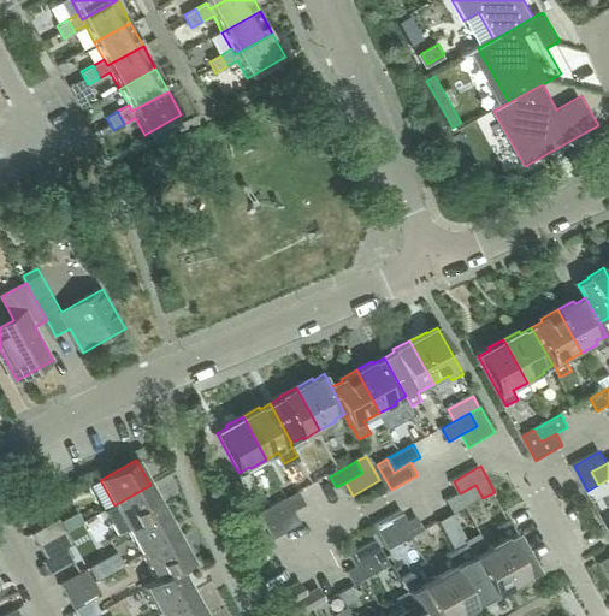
[(166,513),(151,485),(114,505),(116,507),(107,511),(120,535),(129,531),(130,532),(166,513)]
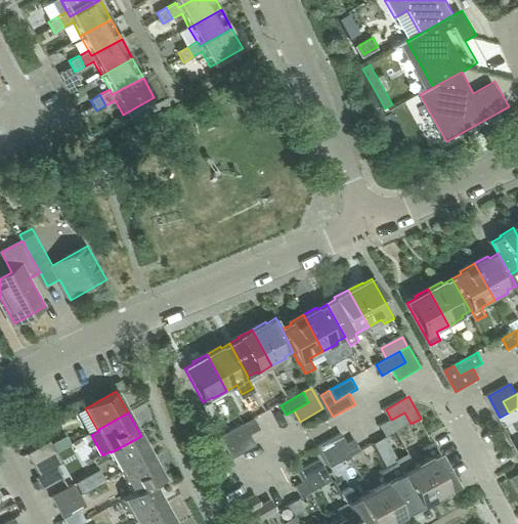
[(388,436),(411,424),(404,412),(391,420),(382,425),(388,436)]
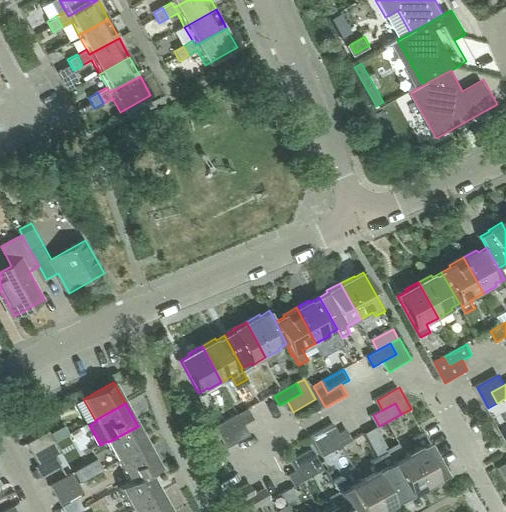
[(232,431),(244,424),(254,419),(249,409),(227,422),(232,431)]
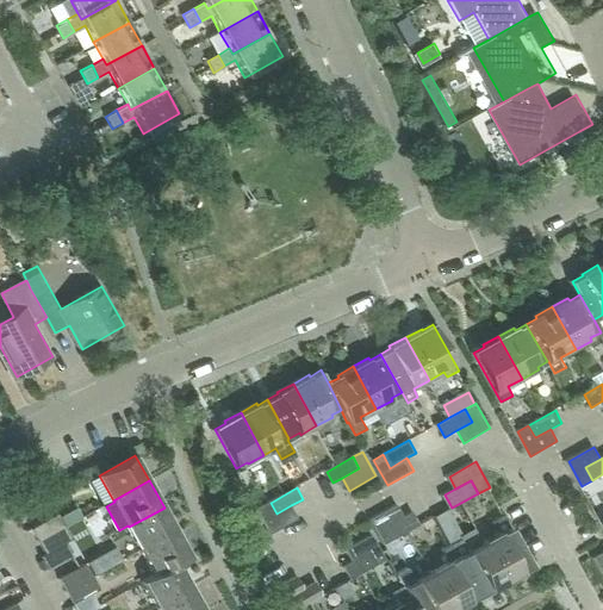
[(298,518),(291,505),(277,514),(271,503),(259,509),(273,533),(298,518)]
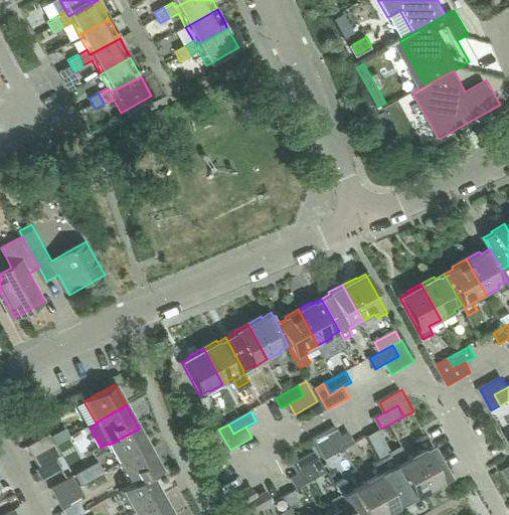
[(326,459),(334,455),(328,444),(342,437),(336,425),(315,438),(326,459)]
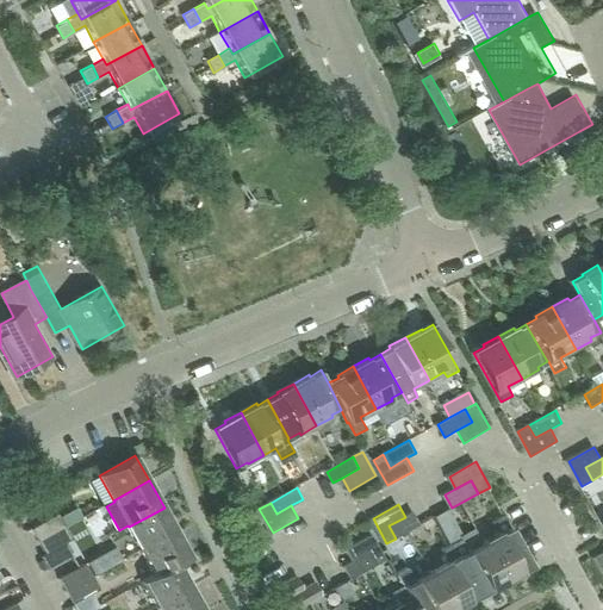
[(62,517),(67,526),(84,517),(79,508),(62,517)]
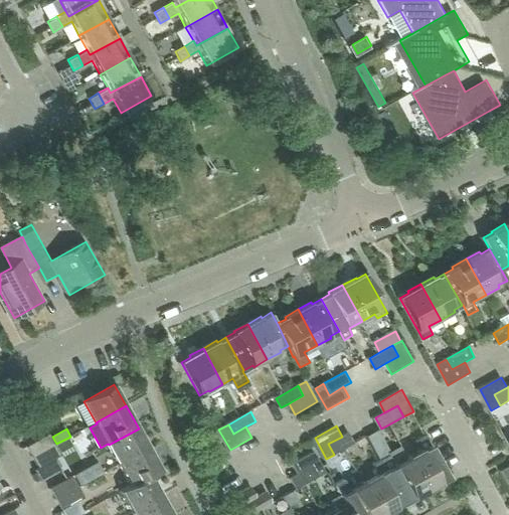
[(151,450),(139,428),(109,445),(121,466),(151,450)]
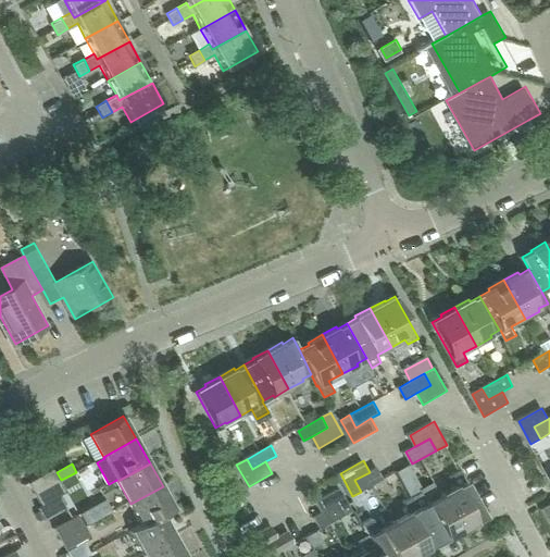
[(361,492),(385,479),(378,467),(370,472),(354,480),(361,492)]
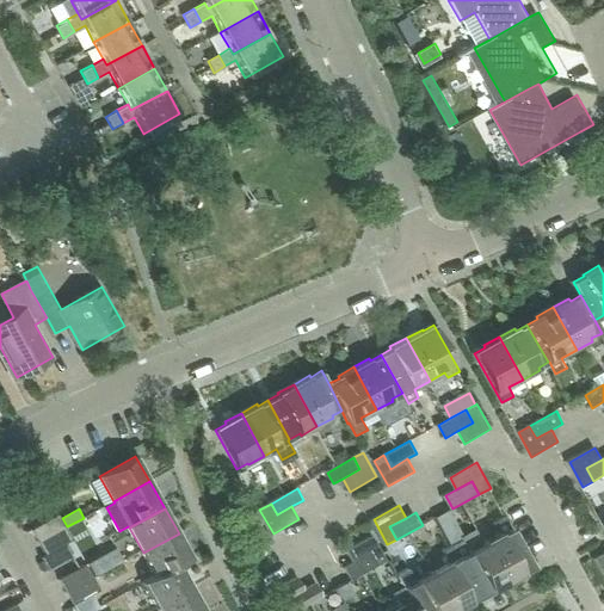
[(438,518),(453,545),(480,597),(491,591),(492,593),(507,585),(485,542),(469,550),(464,539),(449,512),(438,518)]
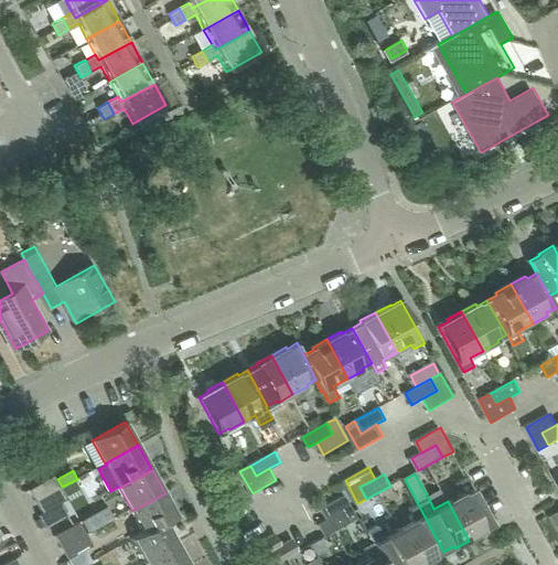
[(31,490),(32,490),(38,501),(62,488),(55,477),(31,490)]
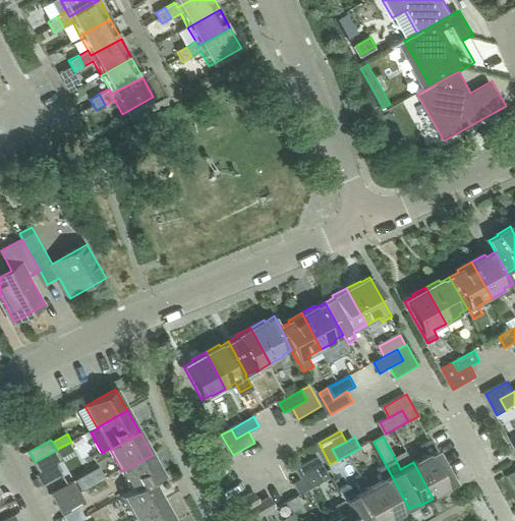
[(420,447),(425,456),(413,462),(433,499),(447,490),(446,488),(455,483),(438,451),(432,441),(420,447)]
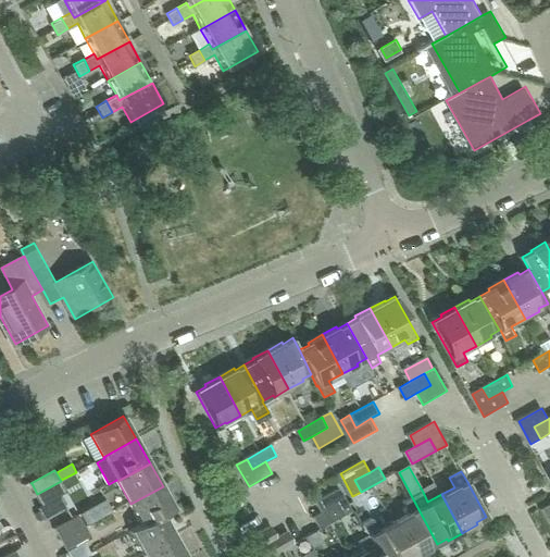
[(66,492),(61,481),(37,494),(44,505),(39,508),(46,520),(69,507),(62,494),(66,492)]
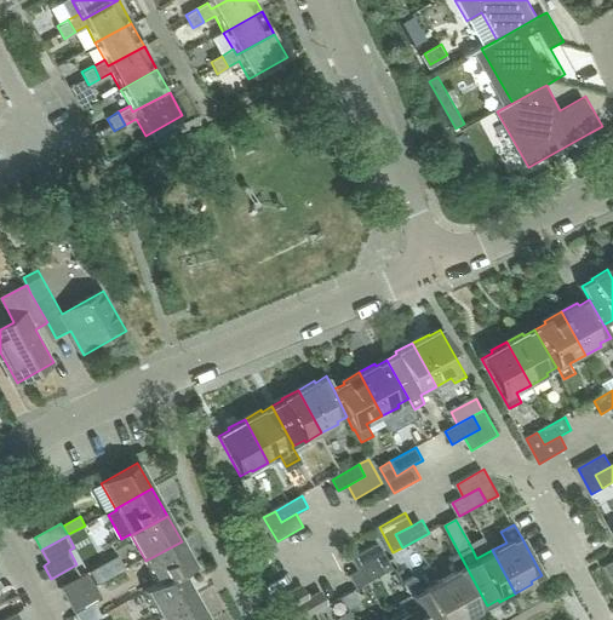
[(145,561),(159,584),(181,573),(195,566),(182,541),(145,561)]
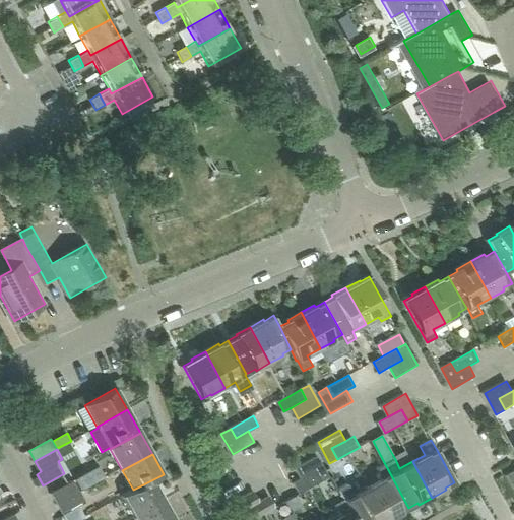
[(297,467),(303,478),(316,470),(323,481),(331,476),(319,455),(297,467)]
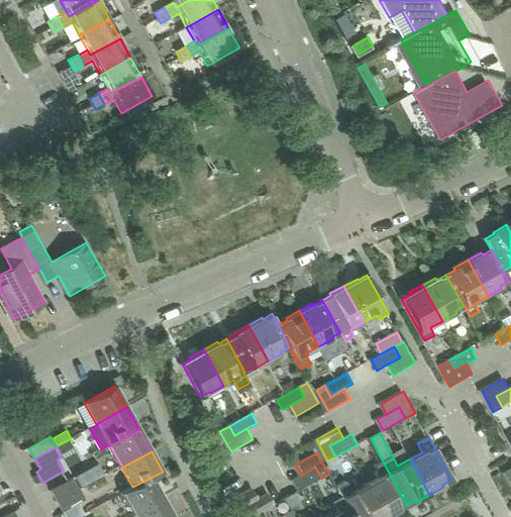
[(378,473),(379,476),(366,484),(383,516),(388,516),(399,512),(398,509),(406,505),(383,461),(378,464),(378,473)]
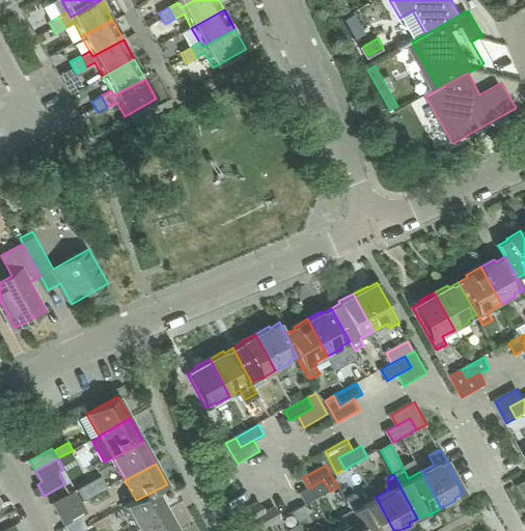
[(323,480),(309,488),(301,493),(307,504),(330,492),(323,480)]
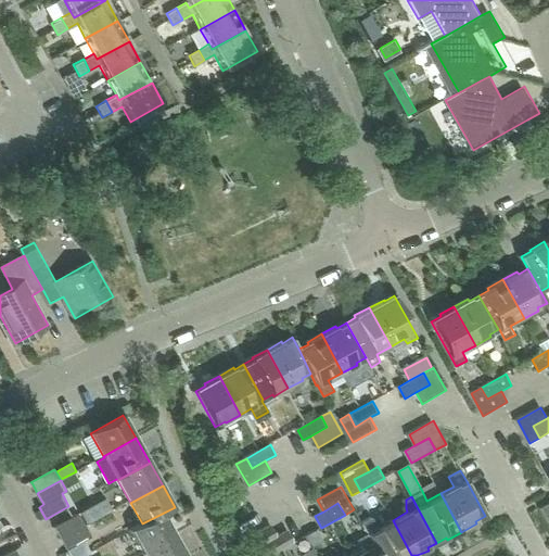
[(129,531),(142,554),(145,553),(175,536),(162,514),(142,523),(129,531)]
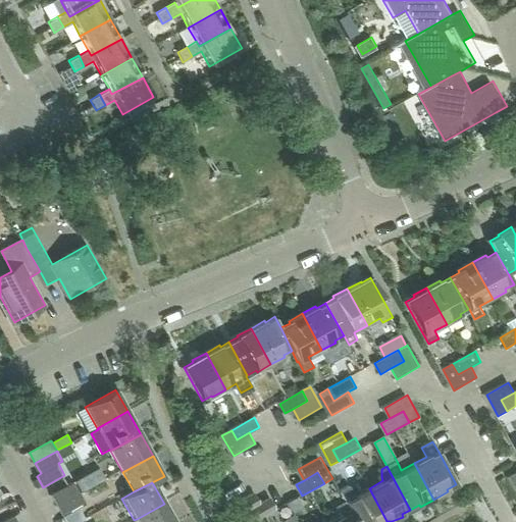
[(75,483),(53,496),(59,507),(81,494),(75,483)]
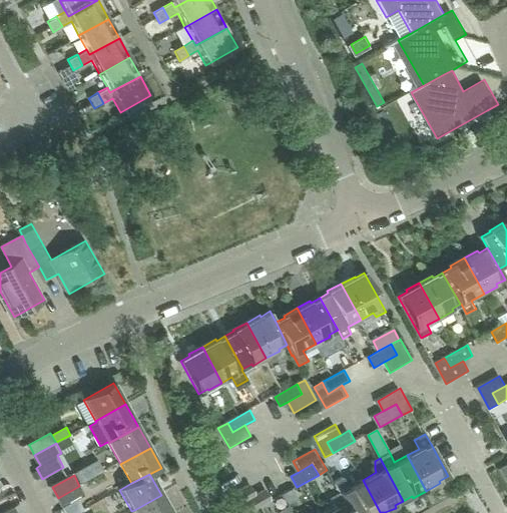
[(380,512),(363,480),(350,486),(346,478),(336,483),(342,493),(348,504),(352,512),(380,512)]
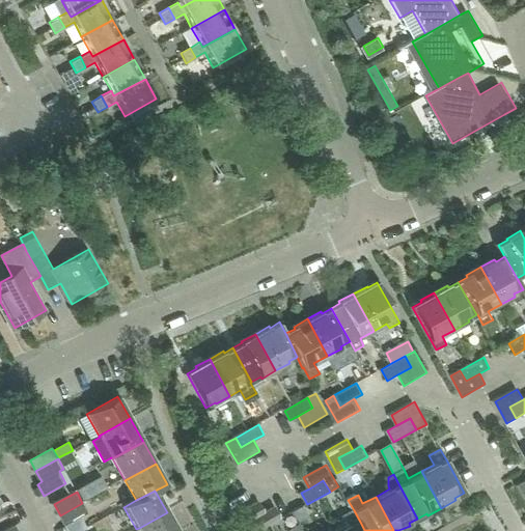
[(266,512),(259,501),(237,514),(245,530),(256,530),(251,520),(266,512)]
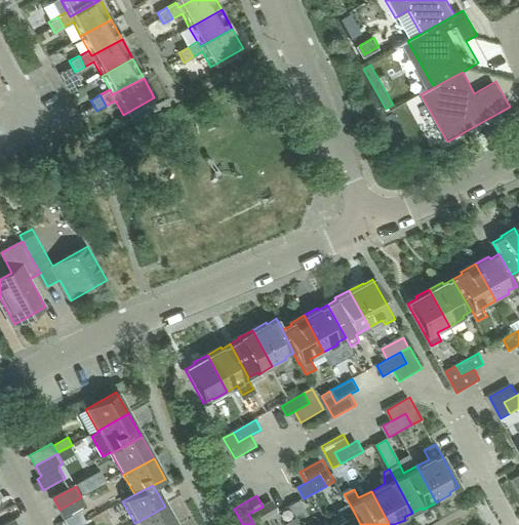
[(87,508),(81,497),(60,510),(65,520),(87,508)]
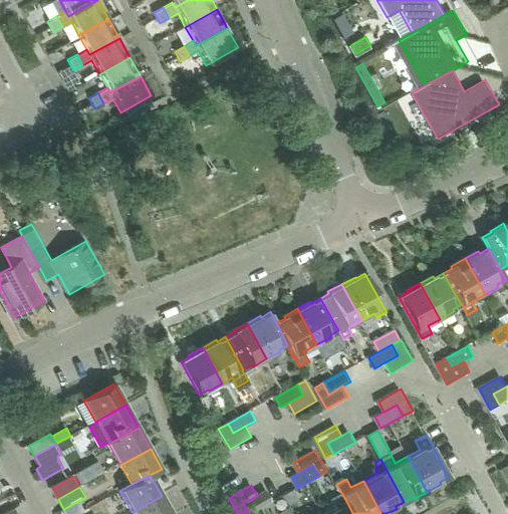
[(266,491),(257,496),(243,503),(248,513),(249,513),(272,501),(266,491)]
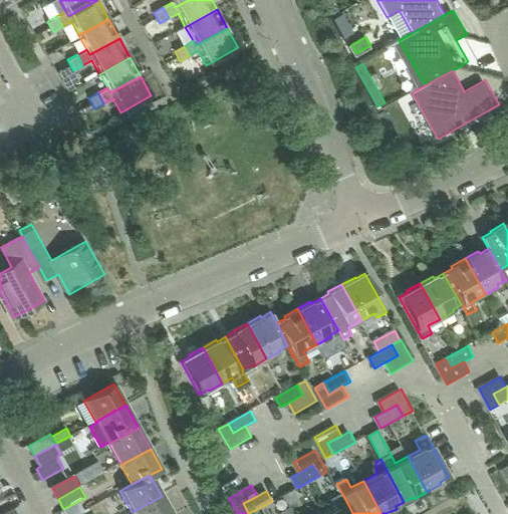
[(137,513),(172,513),(162,496),(135,511),(137,513)]
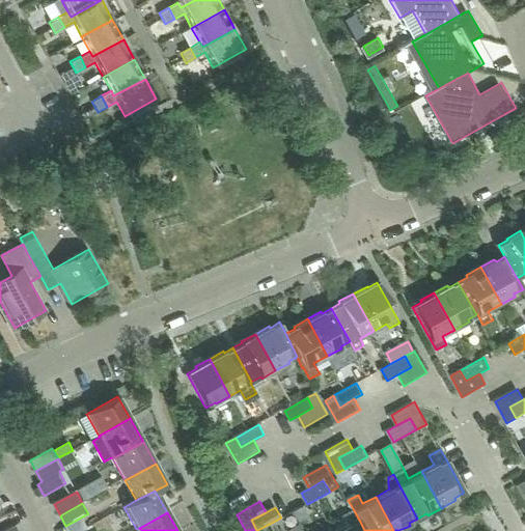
[(351,525),(339,530),(364,530),(360,522),(351,527),(351,525)]
